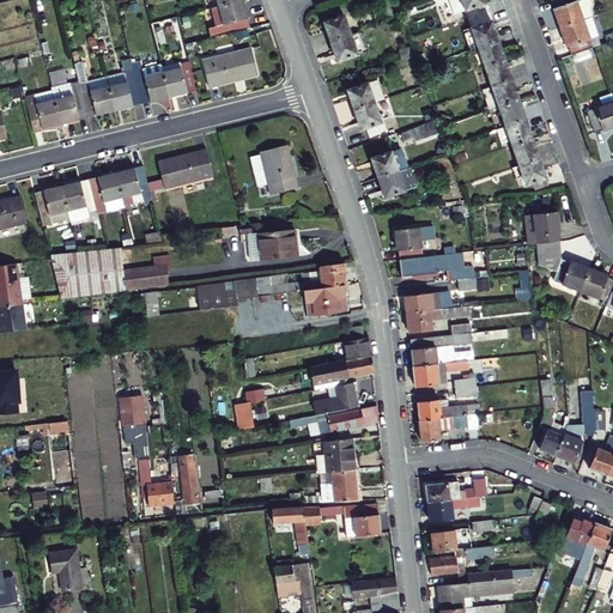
[(394,17),(388,0),(387,0),(380,2),(386,20),(394,17)]
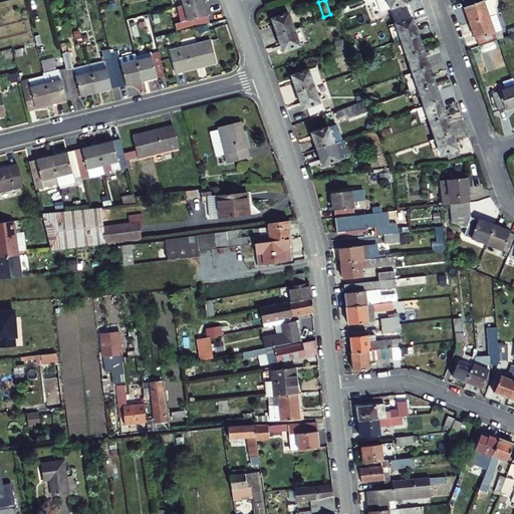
[(466,0),(467,4),(466,5),(471,21),(490,15),(485,0),(466,0)]
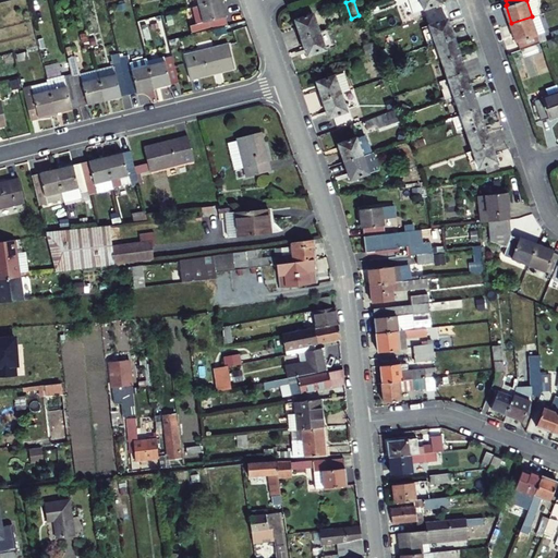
[(204,32),(226,26),(219,1),(197,7),(204,32)]
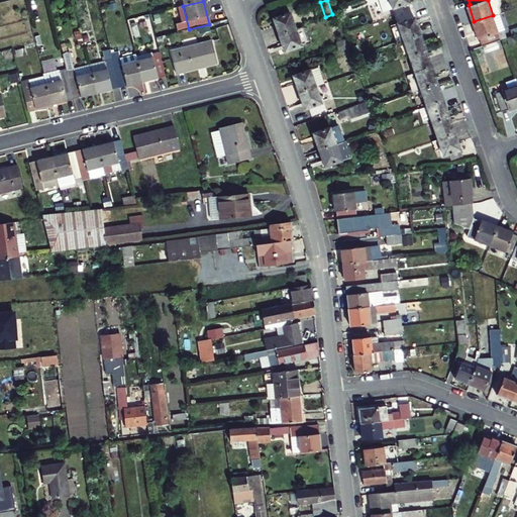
[(289,7),(272,13),(277,30),(295,24),(289,7)]
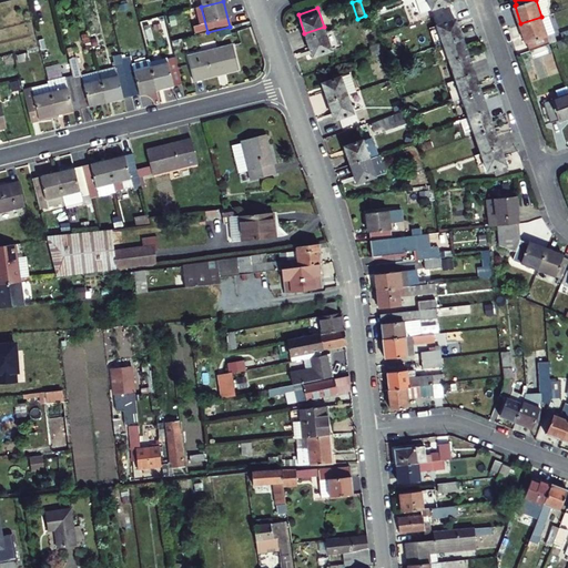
[(527,40),(528,40),(531,48),(550,41),(541,17),(520,23),(527,40)]
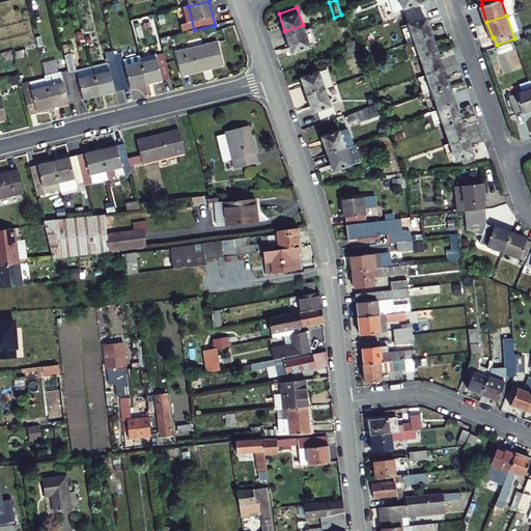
[(431,37),(426,21),(409,27),(414,43),(431,37)]
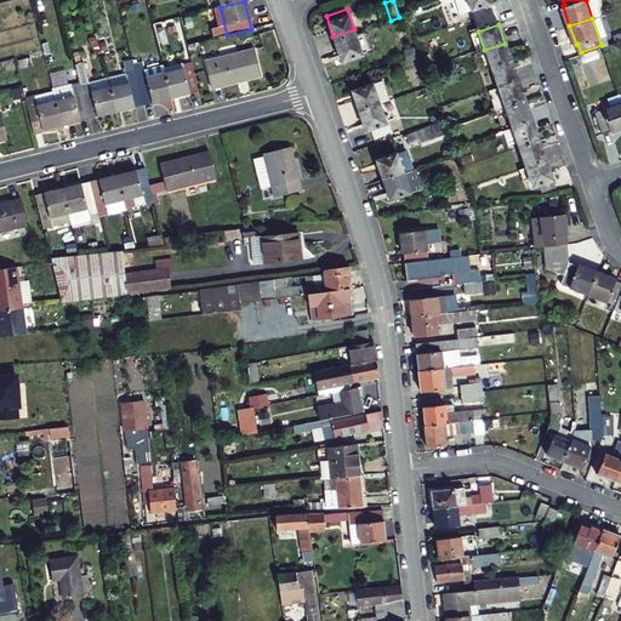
[(354,29),(332,36),(340,56),(360,50),(354,29)]
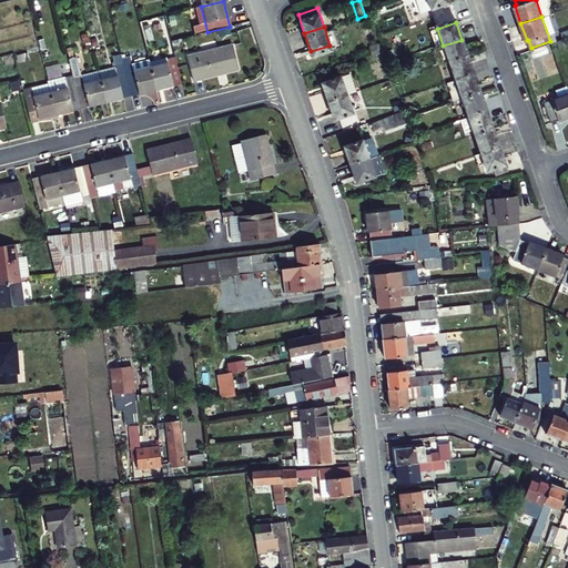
[(449,64),(467,59),(462,40),(443,46),(449,64)]
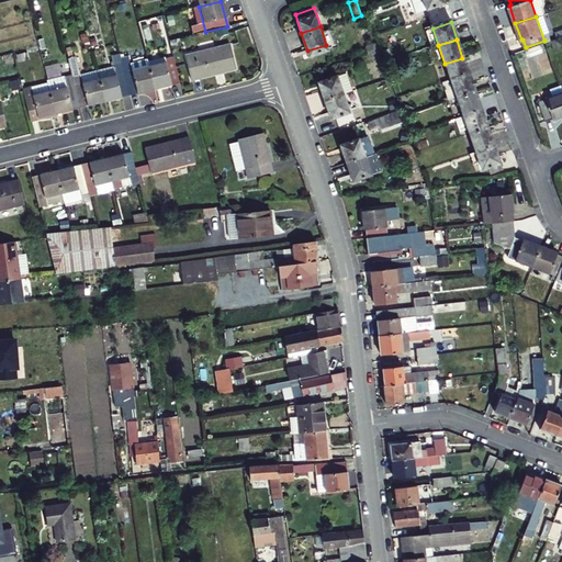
[(235,68),(229,44),(186,56),(191,79),(235,68)]
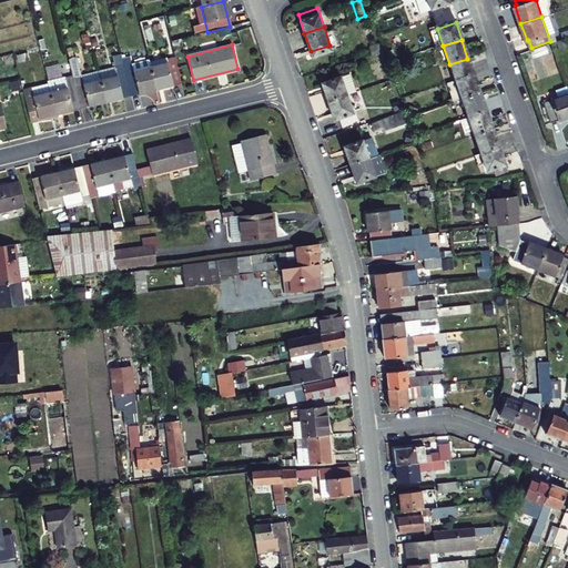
[(98,72),(104,103),(130,98),(123,70),(119,56),(112,58),(114,68),(98,72)]
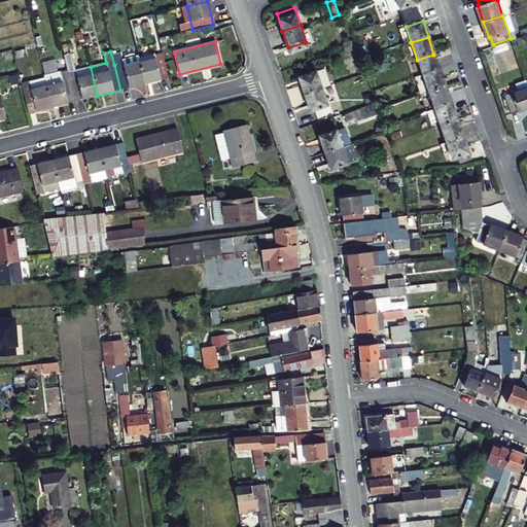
[(422,77),(440,71),(433,55),(417,60),(422,77)]
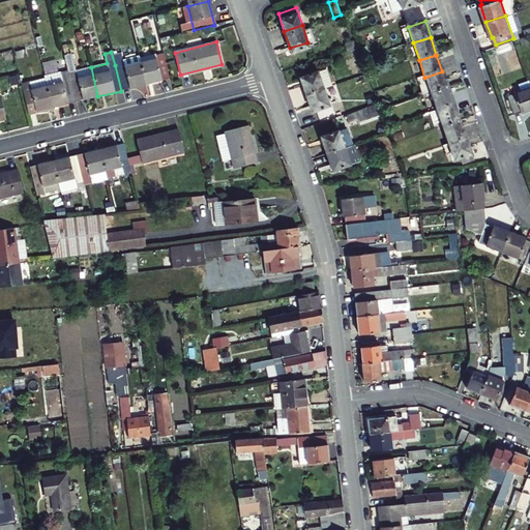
[(140,63),(138,57),(122,61),(122,63),(123,67),(140,63)]
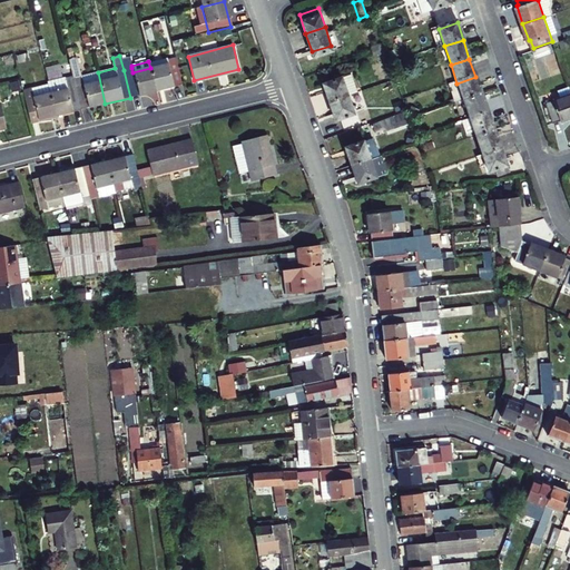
[(180,86),(175,62),(150,68),(156,91),(180,86)]
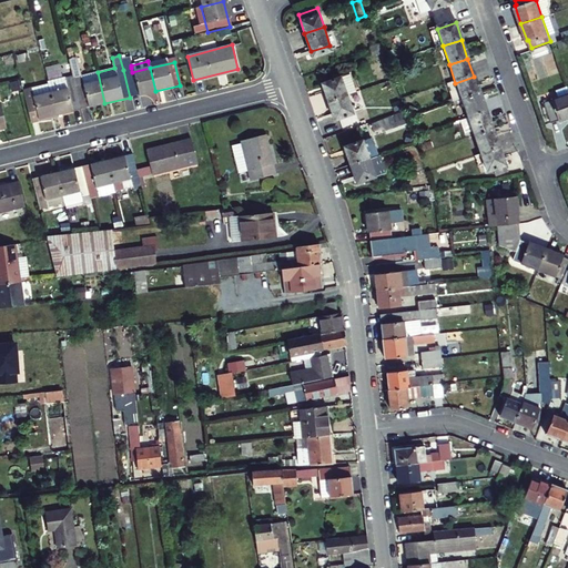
[(70,68),(74,87),(80,109),(104,103),(98,72),(80,77),(78,66),(70,68)]
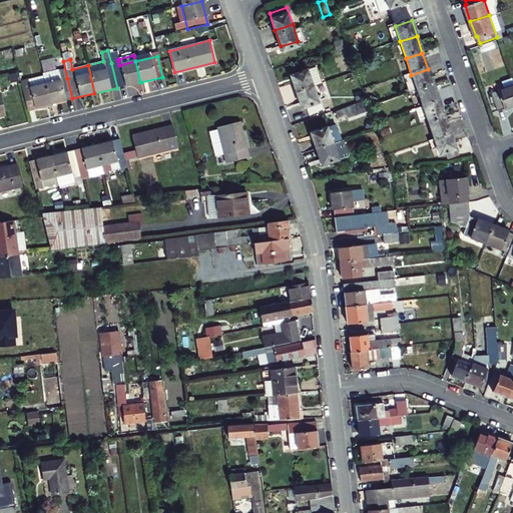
[(118,61),(111,63),(117,88),(140,82),(135,61),(119,65),(118,61)]
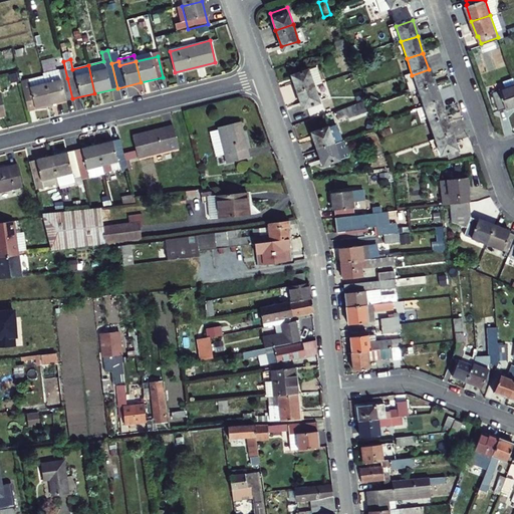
[(316,64),(290,72),(295,88),(312,82),(321,80),(316,64)]
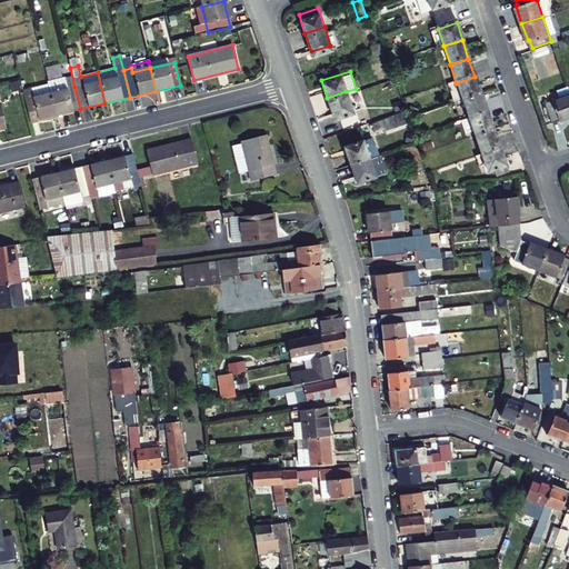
[(462,101),(481,96),(475,77),(456,83),(446,87),(452,105),(462,101)]
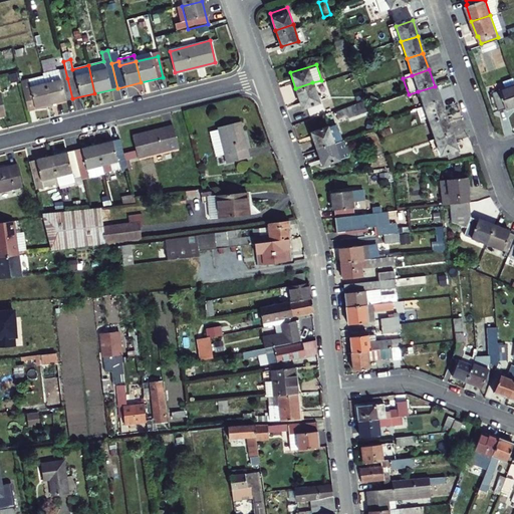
[(500,77),(503,84),(513,81),(510,73),(500,77)]
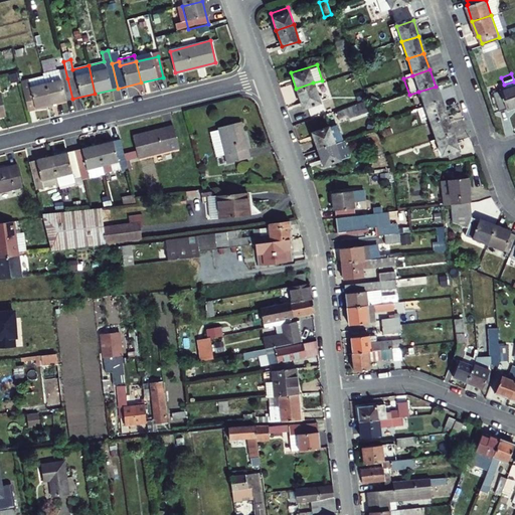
[(44,84),(42,76),(27,79),(29,89),(44,84)]
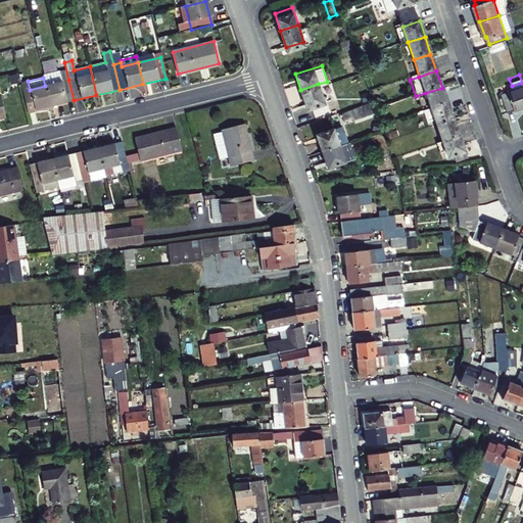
[(28,81),(27,79),(19,81),(28,112),(50,106),(45,86),(30,90),(28,81)]
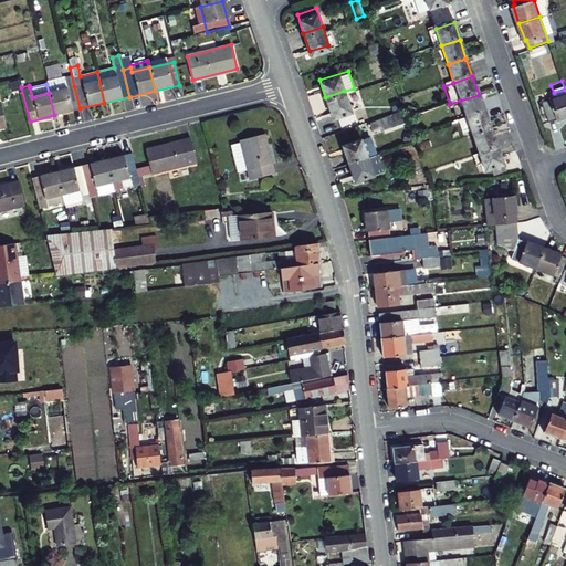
[(80,108),(74,86),(49,93),(54,115),(80,108)]
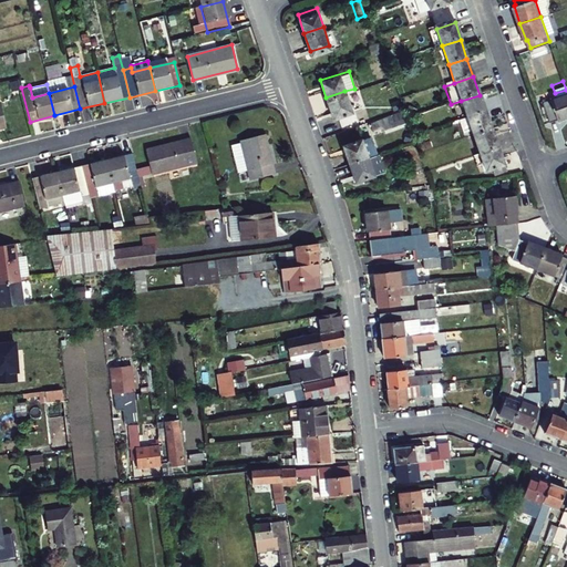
[(555,93),(540,99),(548,117),(556,115),(556,116),(566,112),(566,93),(566,90),(555,93)]
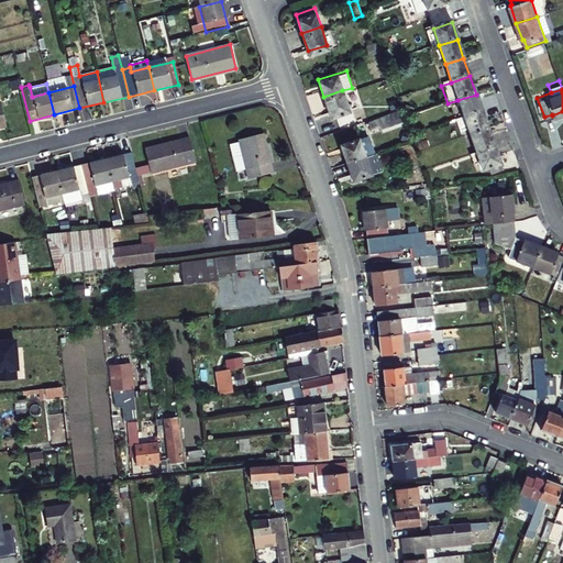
[(342,90),(323,97),(329,116),(348,109),(342,90)]
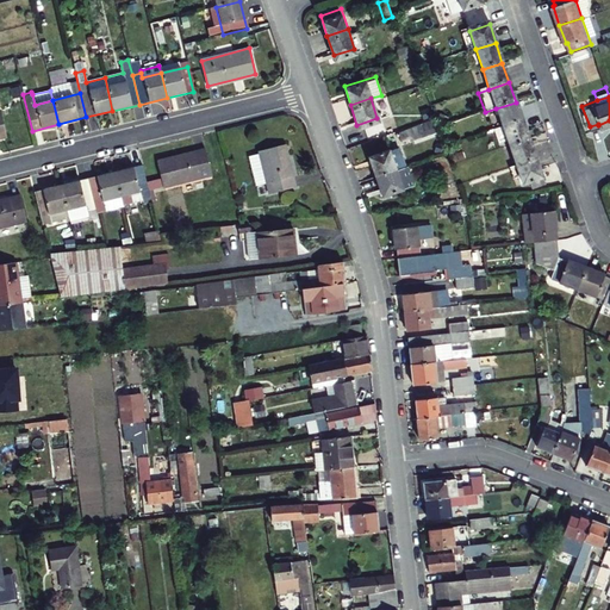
[(503,129),(522,123),(516,103),(496,109),(503,129)]
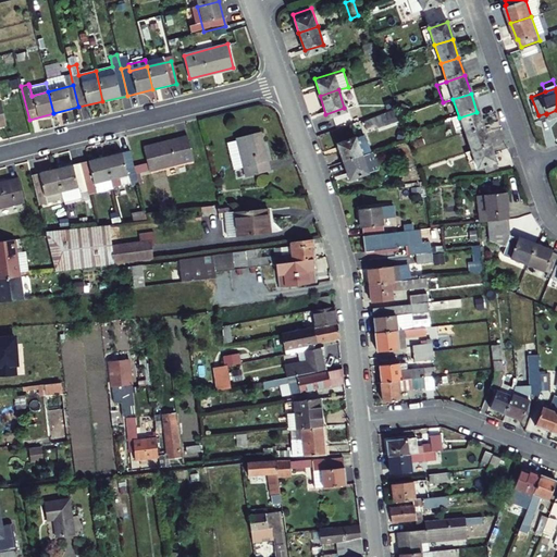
[(381,122),(372,125),(374,130),(398,122),(395,110),(379,115),(381,122)]
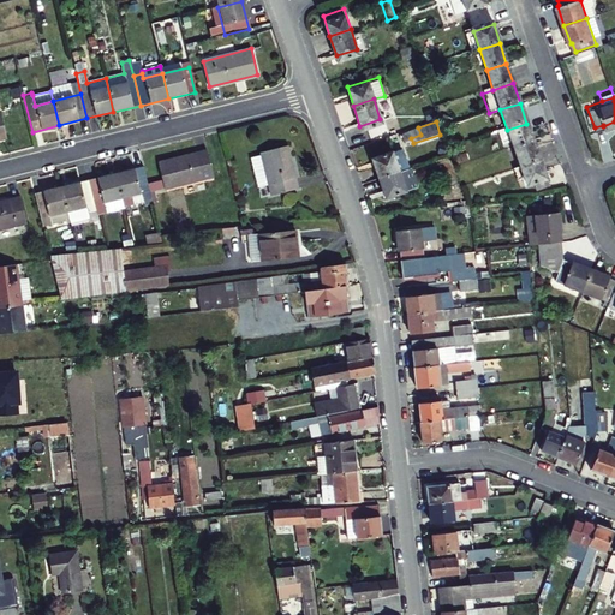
[(513,150),(533,144),(526,124),(507,130),(513,150)]
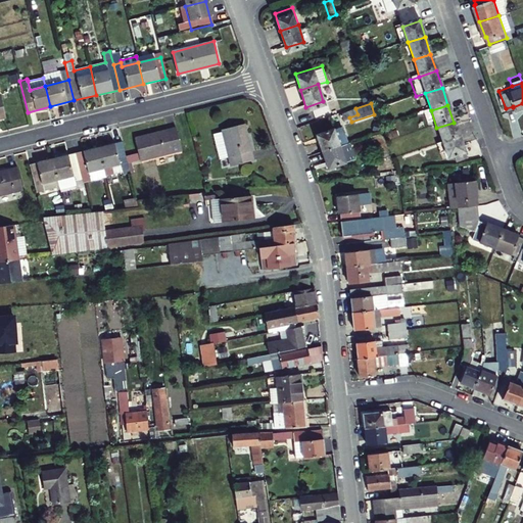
[(442,145),(460,139),(454,123),(436,128),(442,145)]
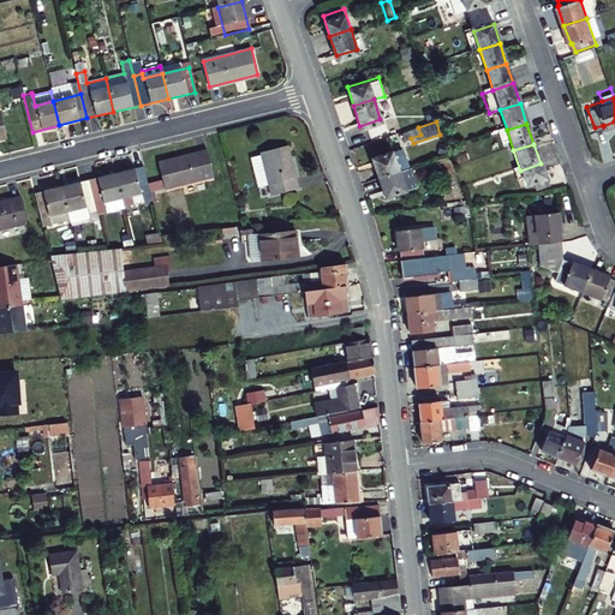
[(302,189),(291,145),(264,153),(275,196),(302,189)]
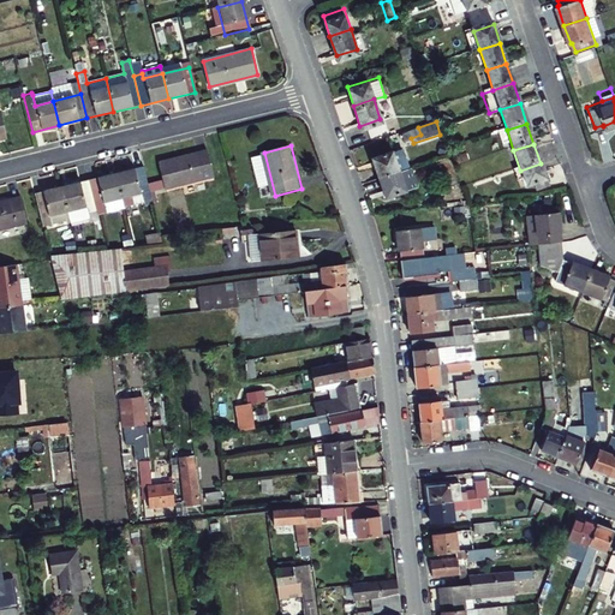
[(215,178),(209,151),(162,163),(168,189),(215,178)]
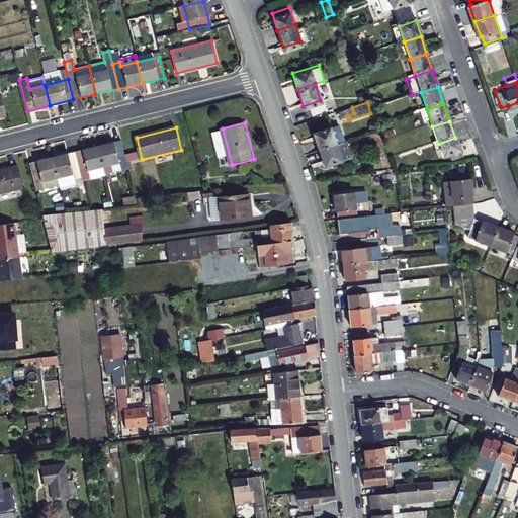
[(329,127),(312,133),(317,150),(334,144),(329,127)]
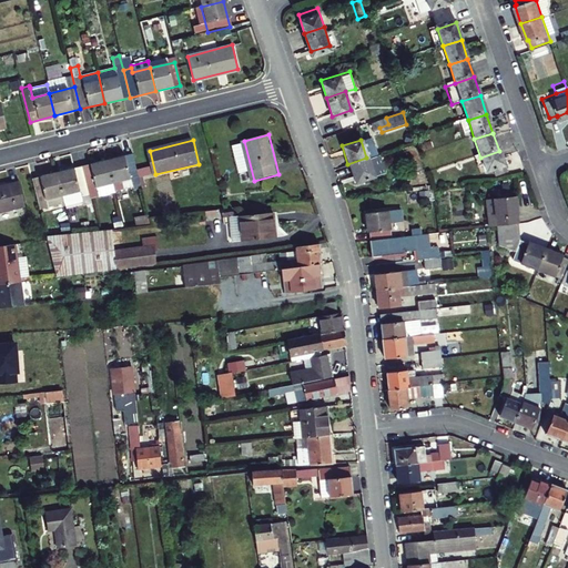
[(495,179),(507,174),(499,151),(480,158),(486,174),(493,172),(495,179)]
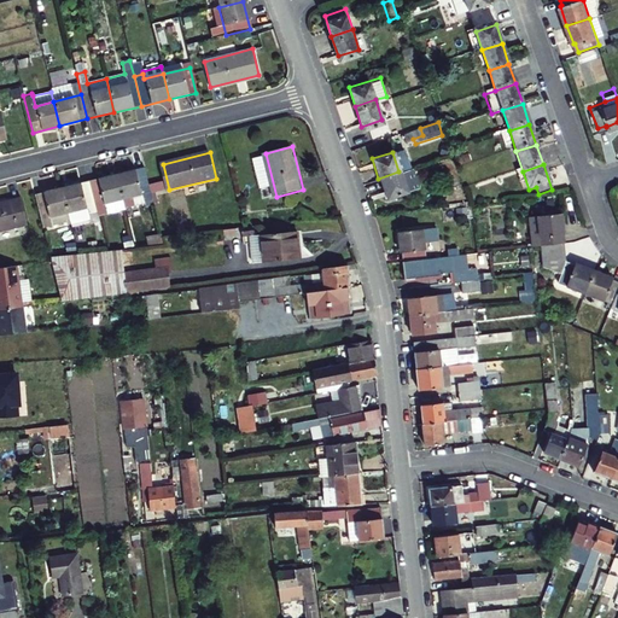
[(155,200),(147,167),(120,174),(126,199),(145,194),(147,202),(155,200)]
